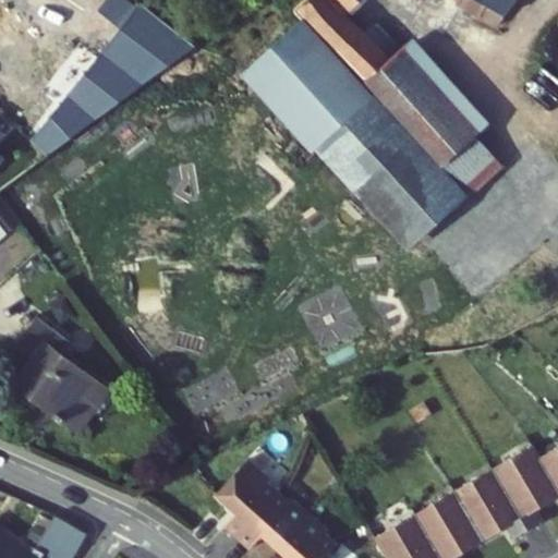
[(350,20),(330,0),(316,0),(302,16),(317,34),(366,87),(404,52),(383,28),(370,40),(350,20)]
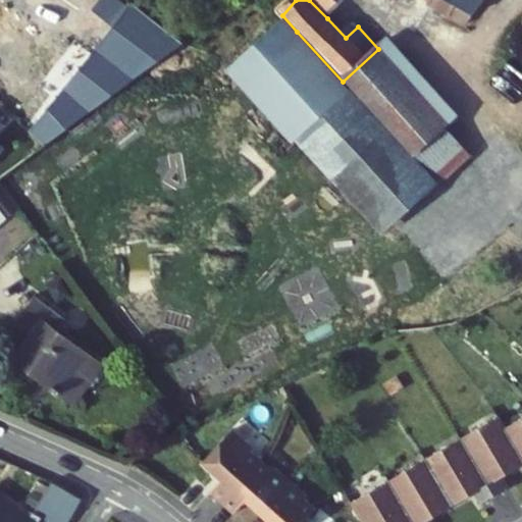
[(309,0),(327,18),(345,0),(309,0)]
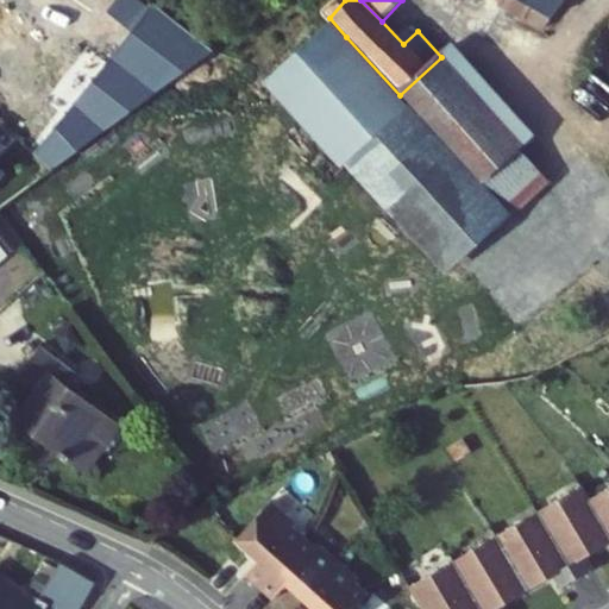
[(490,0),(544,32),(554,19),(559,23),(576,0),(490,0)]
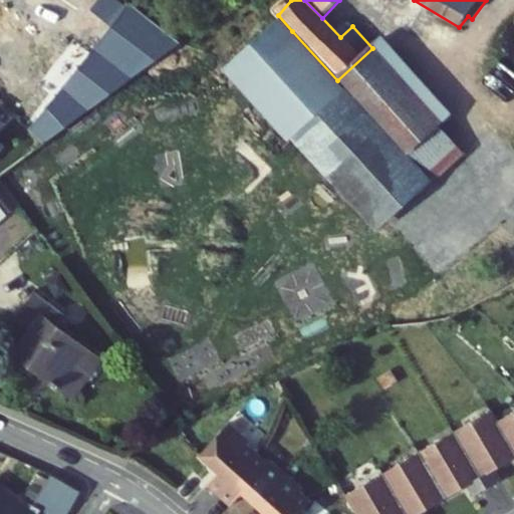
[(186,47),(136,8),(132,13),(43,129),(57,142),(181,51),(186,47)]
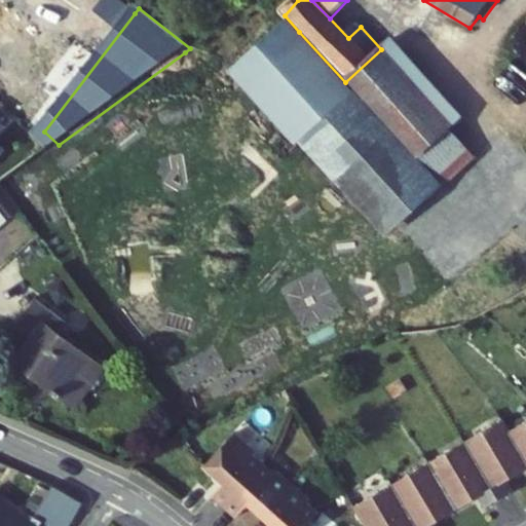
[(418,159),(345,82),(299,32),(240,87),(386,247),(446,189),(418,159)]
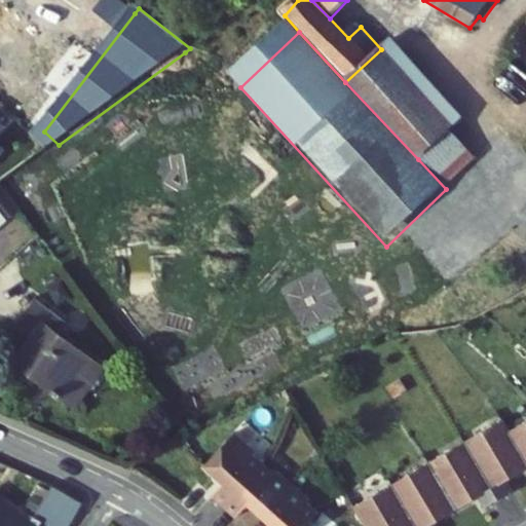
[(390,40),(381,49),(345,82),(418,159),(448,132),(462,118),(390,40)]
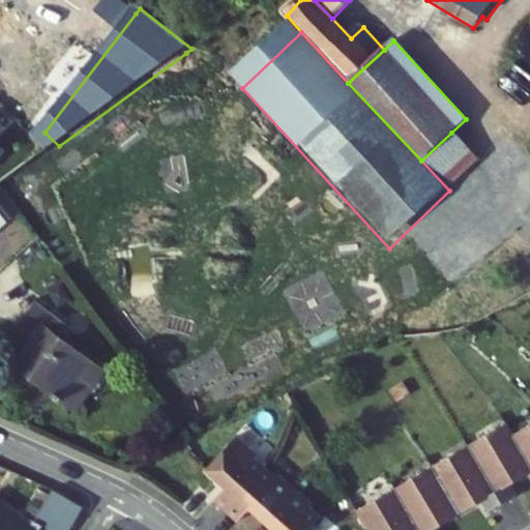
[(479,162),(451,133),(421,160),(449,190),(479,162)]
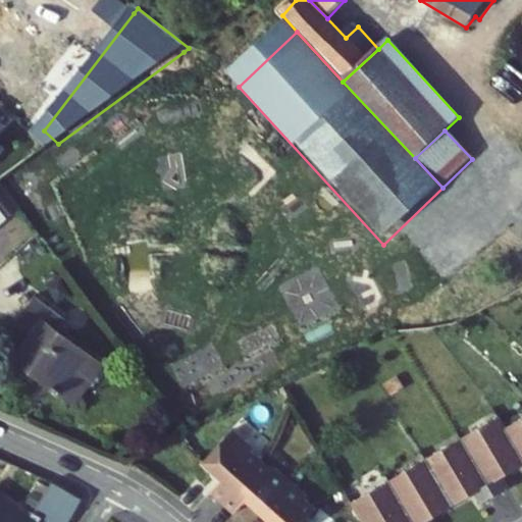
[(0,229),(9,224),(0,211),(0,229)]
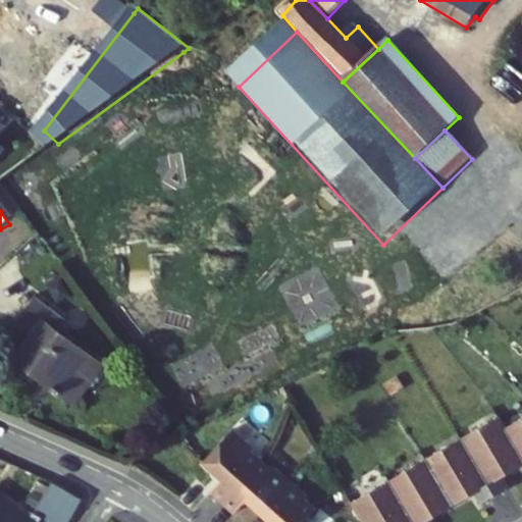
[(58,319),(34,297),(10,322),(27,336),(8,357),(65,407),(96,370),(51,329),(58,319)]
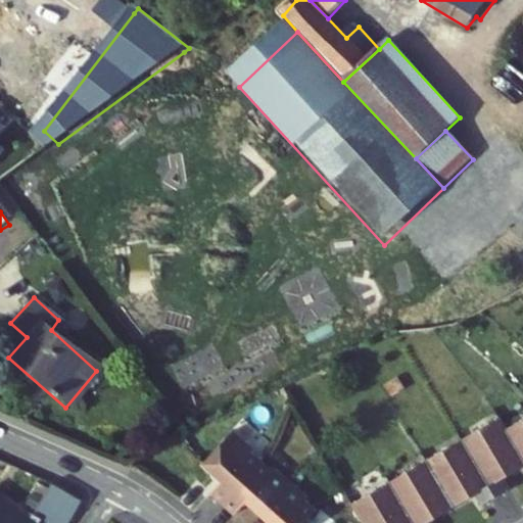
[(474,432),(474,433),(463,440),(496,496),(511,488),(505,478),(522,466),(522,458),(507,429),(501,417),(474,432)]
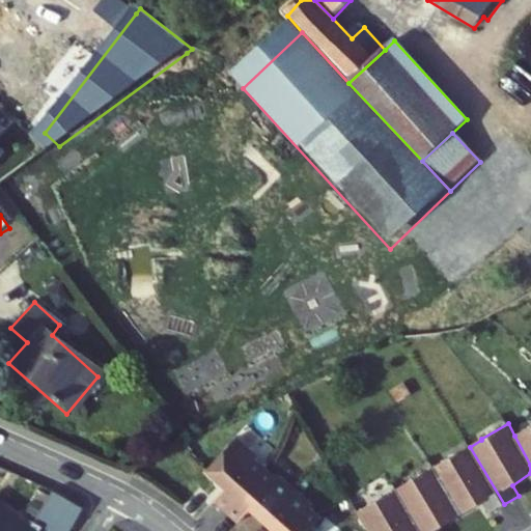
[(530,425),(514,436),(530,465),(530,425)]
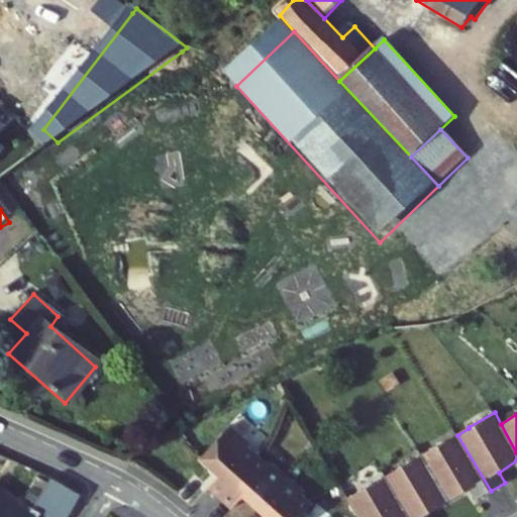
[(249,445),(251,443),(231,425),(202,457),(221,475),(209,488),(221,498),(260,454),(249,445)]
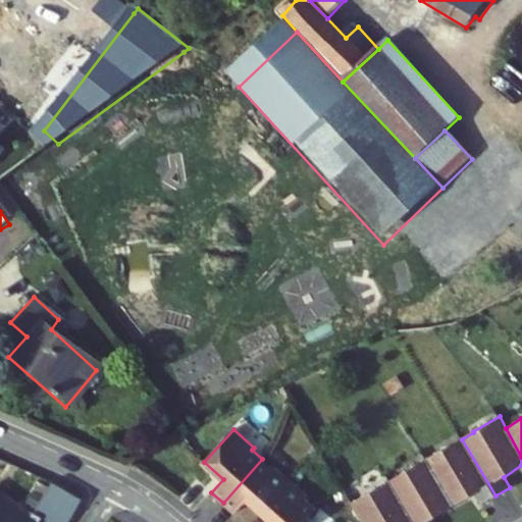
[(447,449),(446,448),(426,459),(454,506),(475,493),(481,504),(496,496),(462,439),(447,449)]
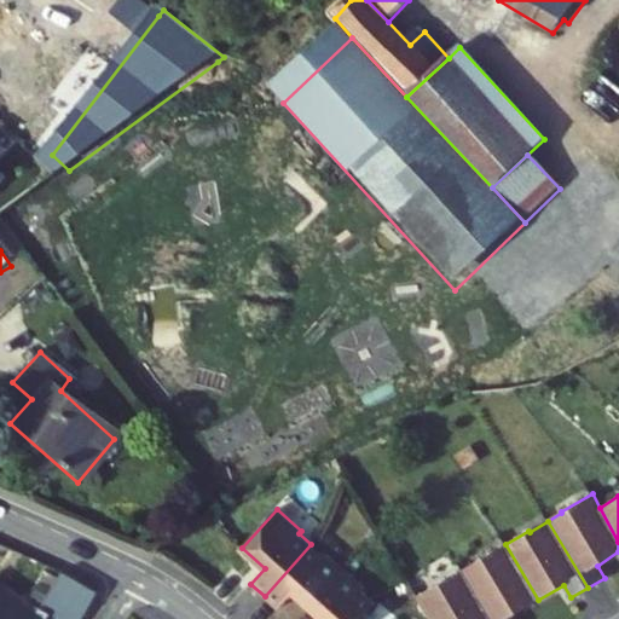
[(327,553),(323,555),(311,544),(265,596),(278,609),(293,594),(311,611),(346,571),(327,553)]
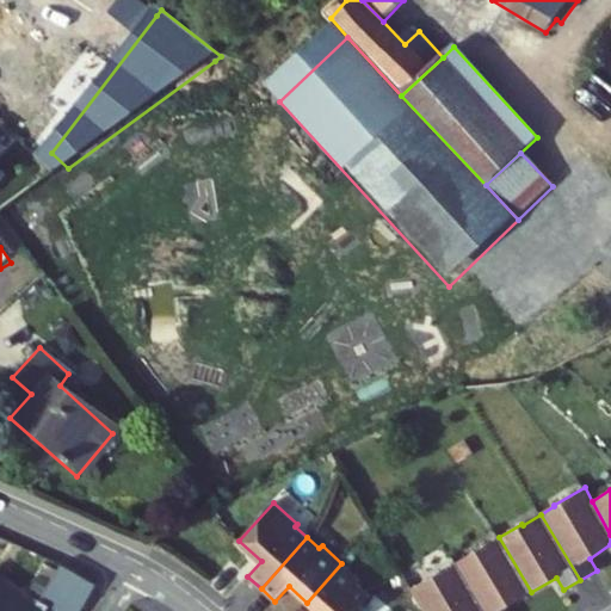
[(469,555),(470,556),(457,563),(483,610),(506,610),(505,609),(531,592),(499,537),(469,555)]
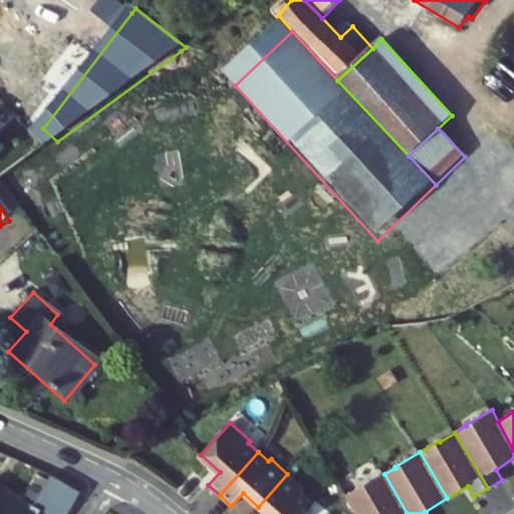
[(301,491),(304,489),(287,474),(258,507),(266,513),(301,513),(312,501),(301,491)]
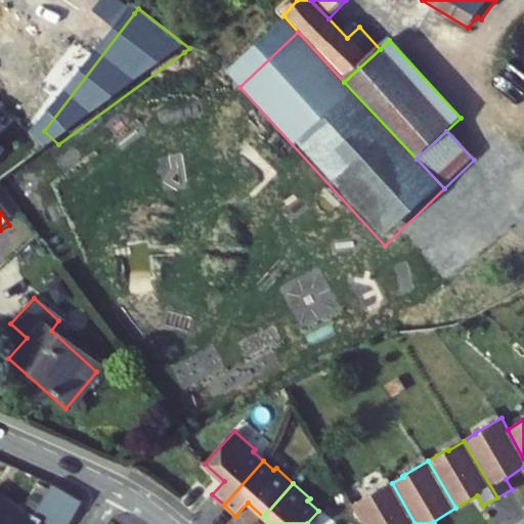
[(380,489),(354,505),(364,523),(415,523),(392,483),(380,490),(380,489)]
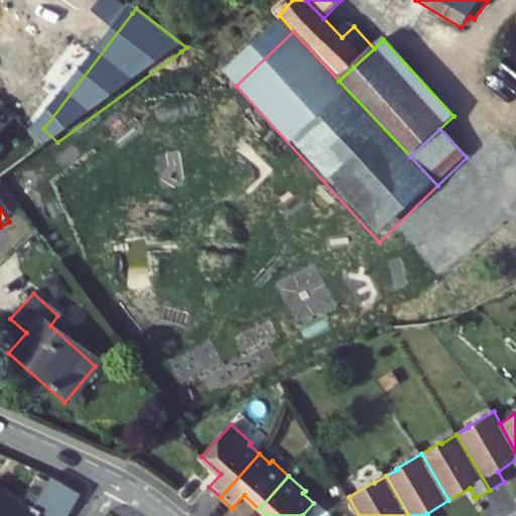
[(50,515),(71,515),(83,493),(49,478),(34,513),(0,486),(0,515),(44,515),(47,514),(50,515)]
